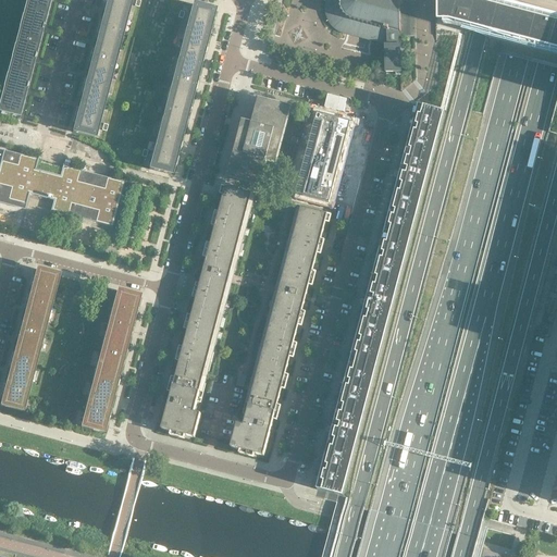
[(41,28),(48,0),(26,0),(21,23),(41,28)]
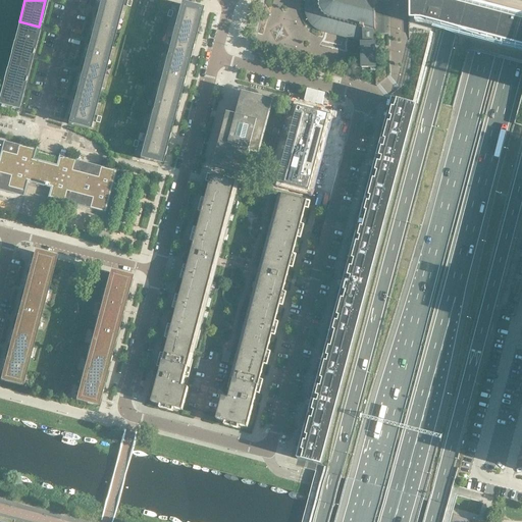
[(117,18),(120,5),(121,0),(100,0),(97,13),(117,18)]
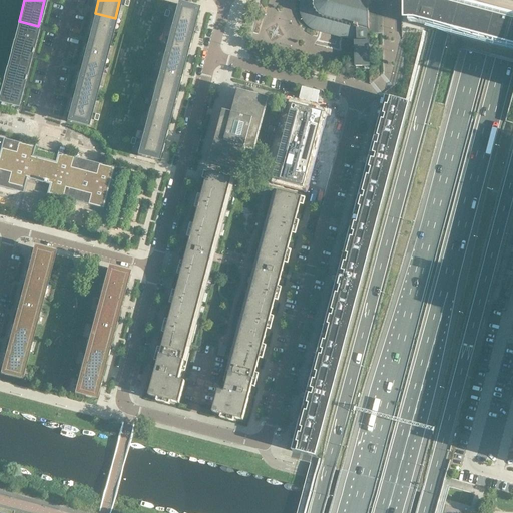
[(369,29),(368,4),(370,4),(369,0),(301,0),(301,1),(301,2),(300,4),(300,7),(300,8),(300,10),(300,12),(300,13),(301,14),(301,15),(301,17),(302,18),(303,20),(304,22),(305,23),(306,24),(308,26),(309,27),(310,28),(312,29),(313,29),(315,30),(317,31),(355,41),(355,42),(355,66),(369,66),(369,41),(367,41),(367,29),(369,29)]
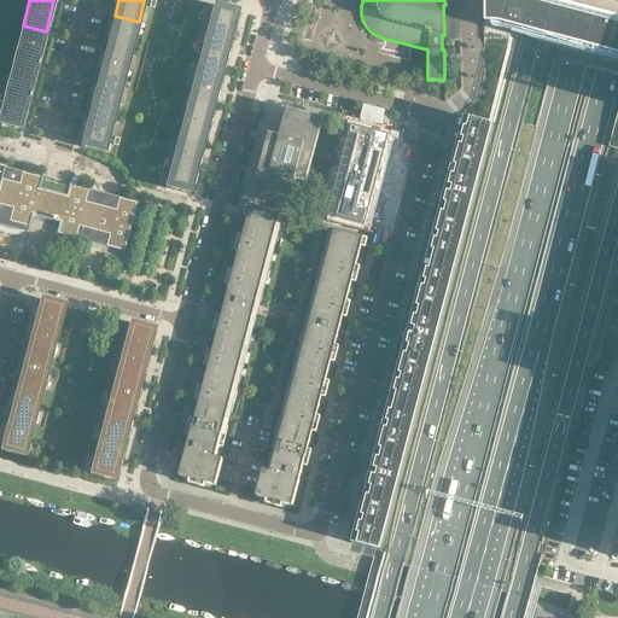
[(561,30),(567,11),(552,7),(528,0),(493,0),(493,28),(497,28),(502,29),(560,44),(564,31),(561,30)]
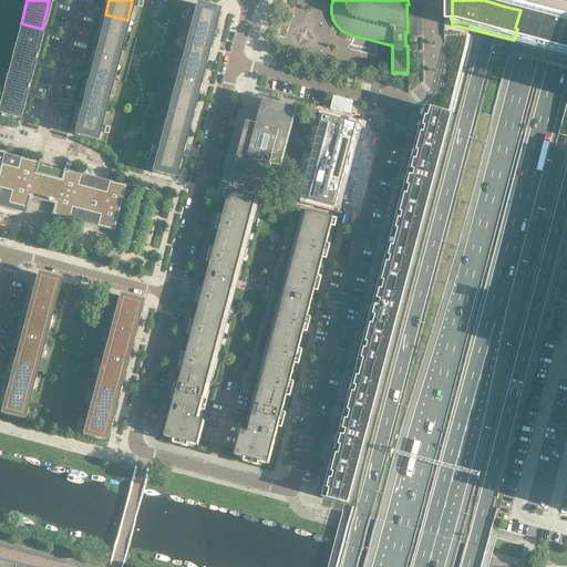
[(209,41),(217,11),(196,6),(195,6),(192,21),(187,35),(188,35),(209,41)]
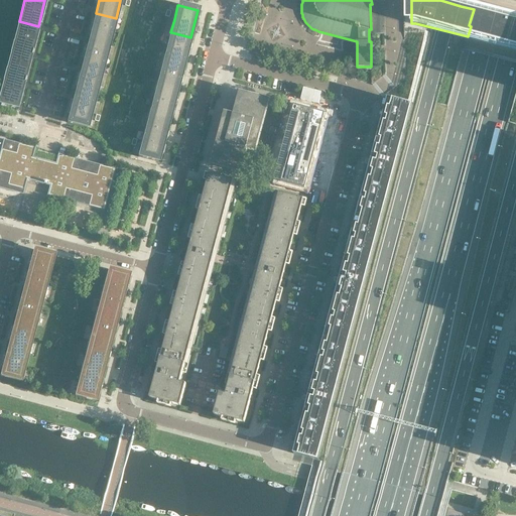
[(515,20),(474,9),(469,25),(471,26),(468,36),(515,48),(515,20)]
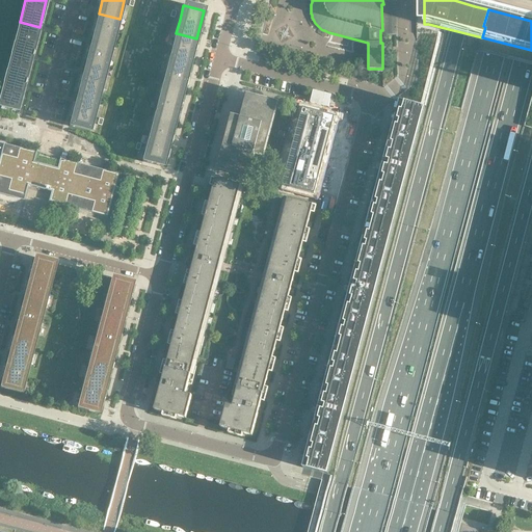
[(112,47),(120,19),(99,14),(91,42),(112,47)]
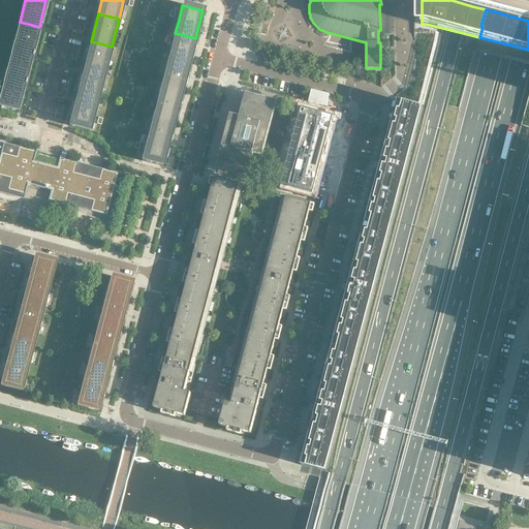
[(31,55),(39,27),(20,22),(12,50),(31,55)]
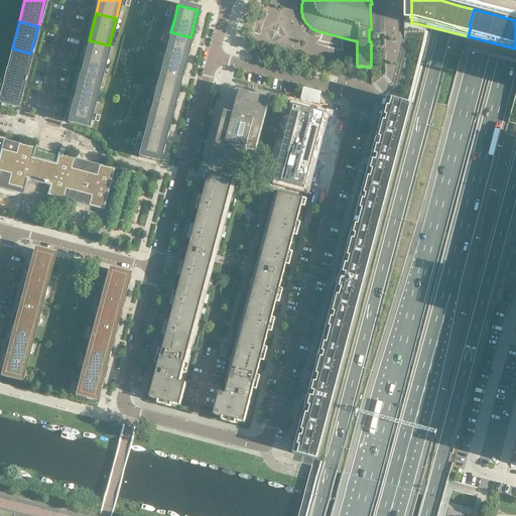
[(183,65),(190,37),(171,32),(170,32),(163,59),(164,59),(183,65)]
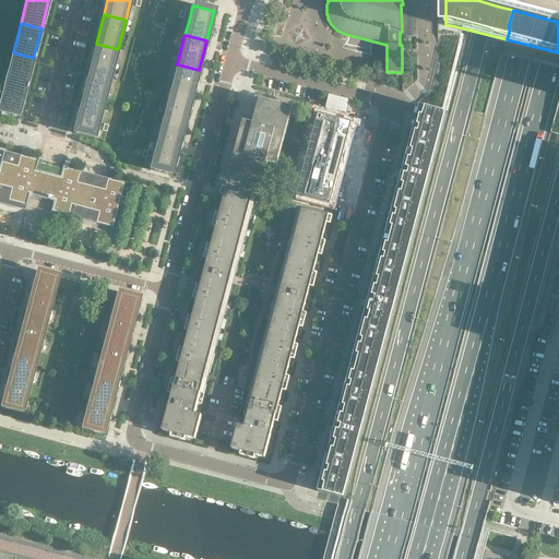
[(109,79),(118,49),(96,44),(88,73),(109,79)]
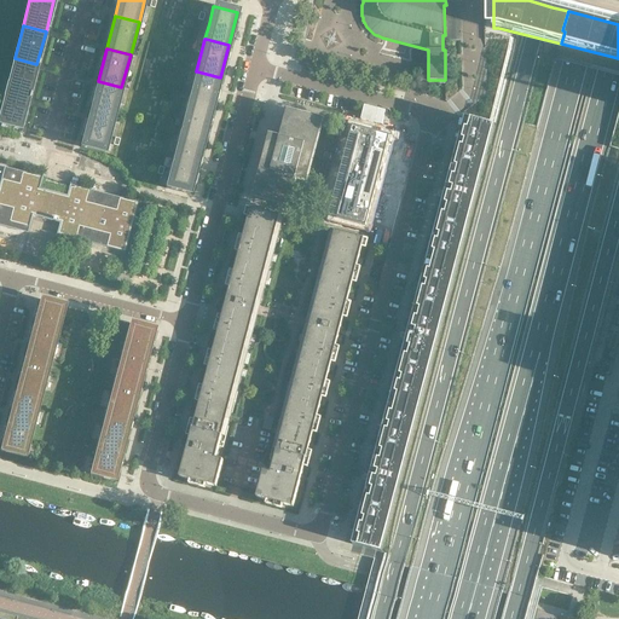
[(28,97),(36,64),(15,58),(6,91),(28,97)]
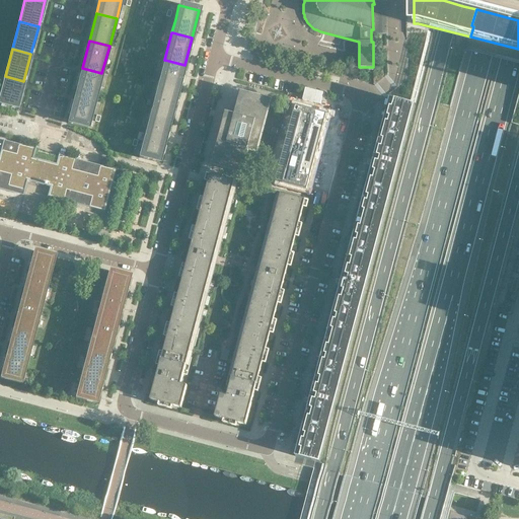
[(176,93),(184,65),(165,60),(164,60),(157,87),(158,88),(176,93)]
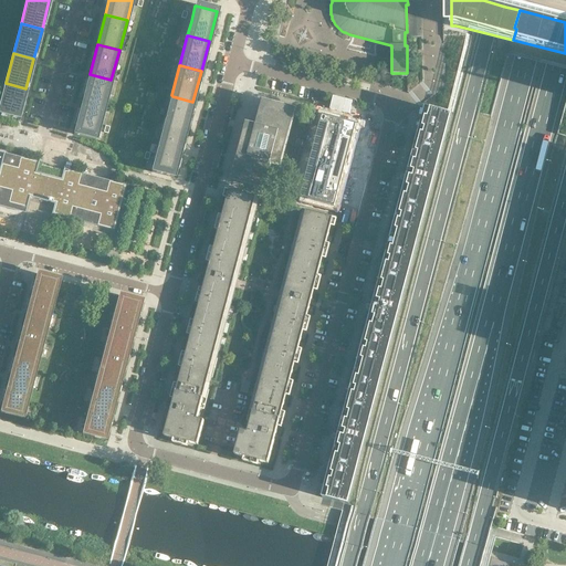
[(103,109),(111,80),(90,74),(82,104),(103,109)]
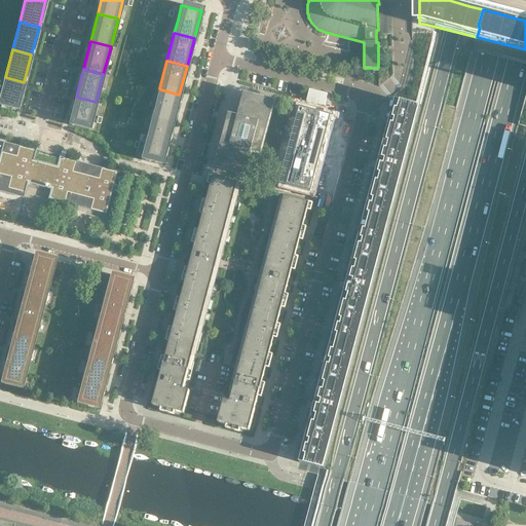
[(0,106),(16,111),(24,82),(5,77),(0,95),(0,106)]
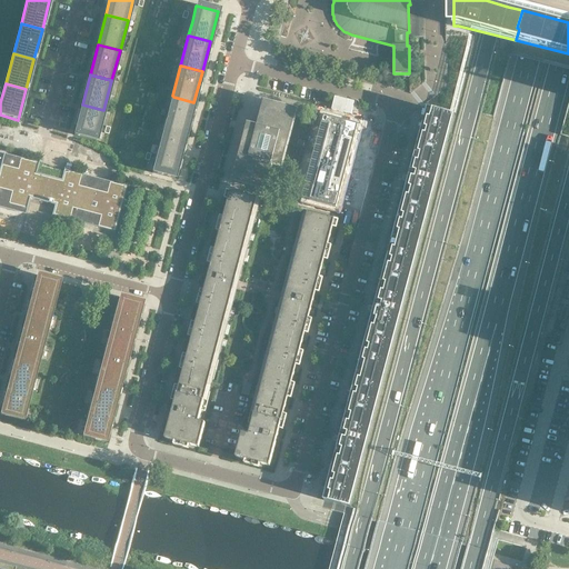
[(186,132),(193,102),(173,97),(172,96),(165,127),(166,127),(186,132)]
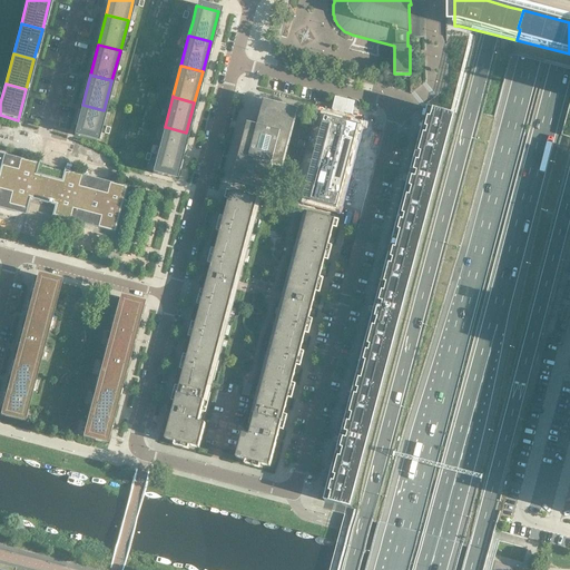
[(283,168),(297,111),(297,110),(265,101),(258,127),(248,125),(233,182),(266,190),(273,165),(283,168)]
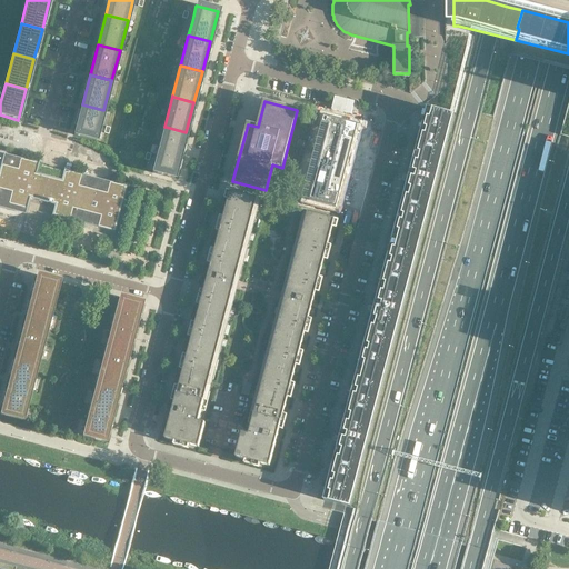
[(96,141),(100,126),(103,110),(82,105),(73,135),(73,136),(96,141)]
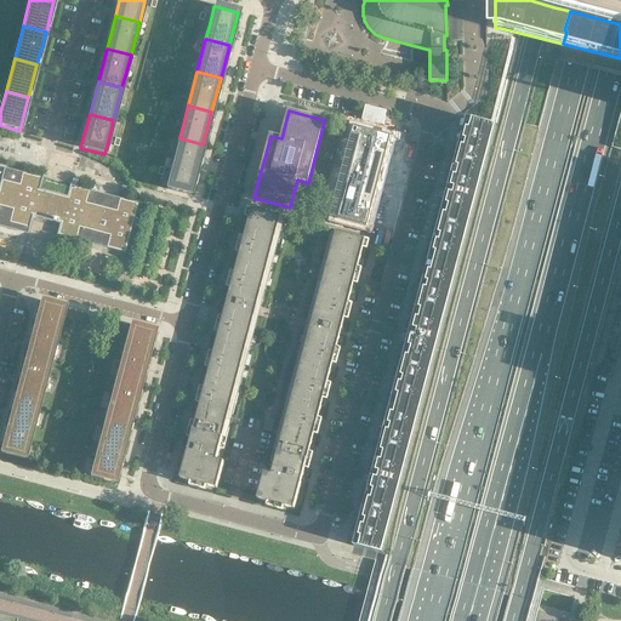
[(483,175),(496,126),(467,119),(454,166),(483,175)]
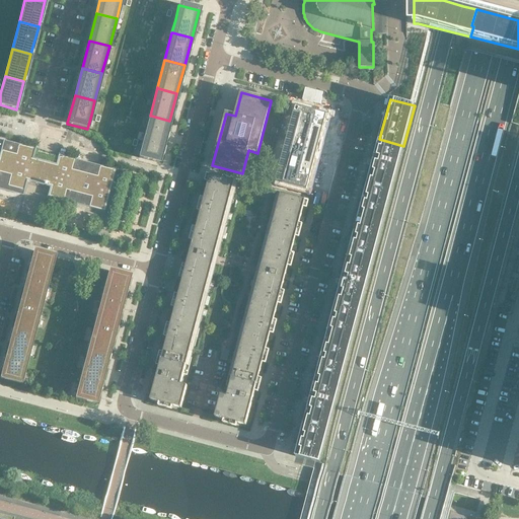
[(301,116),(283,184),(287,186),(307,191),(326,115),(297,107),(295,114),(301,116)]
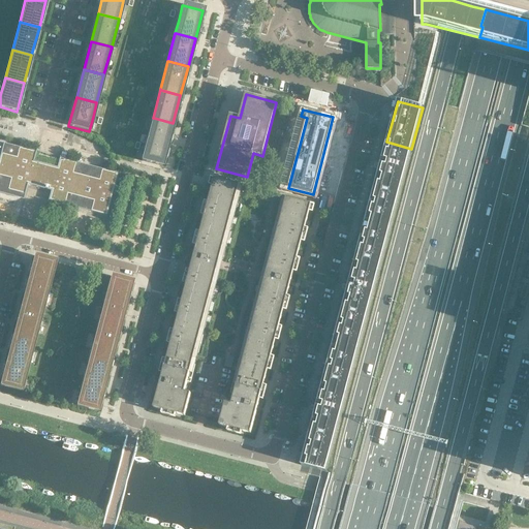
[(165,151),(173,123),(154,118),(153,118),(146,145),(146,146),(165,151)]
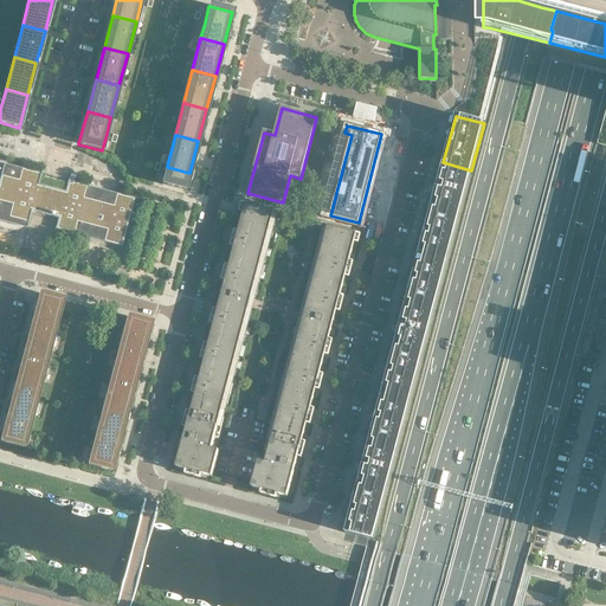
[(459,217),(471,171),(443,162),(436,189),(430,187),(429,193),(434,194),(431,208),(459,217)]
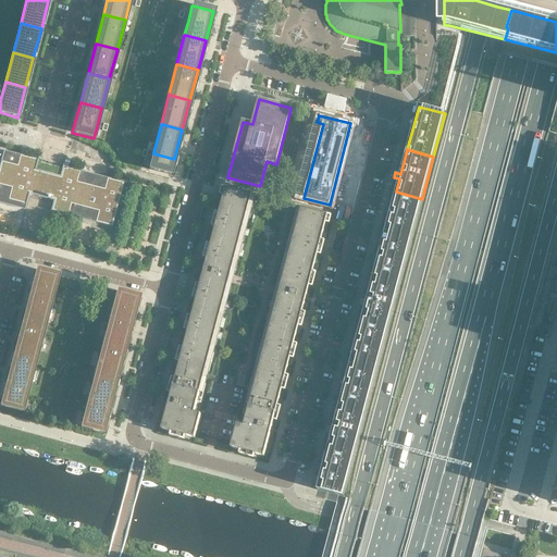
[(121,194),(123,183),(107,178),(81,172),(81,171),(62,166),(60,176),(37,171),(36,173),(34,172),(34,170),(35,170),(38,160),(20,156),(4,151),(1,162),(0,163),(0,202),(24,210),(25,205),(26,205),(29,194),(53,200),(50,211),(69,215),(95,222),(112,227),(112,226),(114,215),(121,194)]
